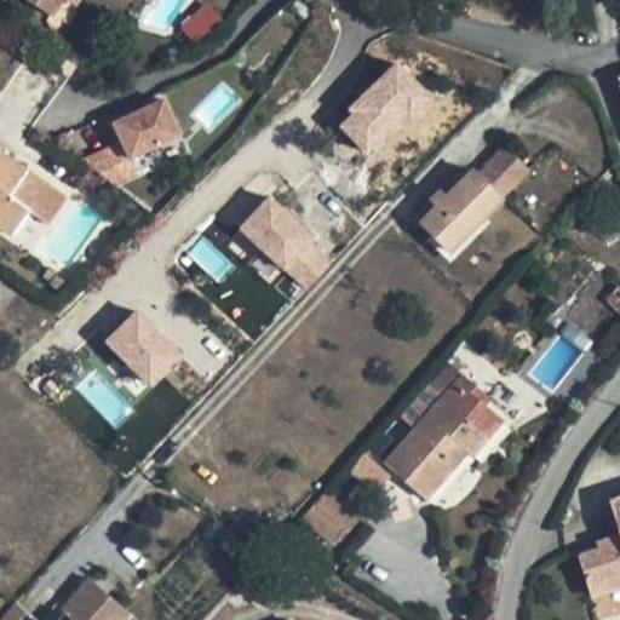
[(27,0),(51,15),(59,0),(27,0)]
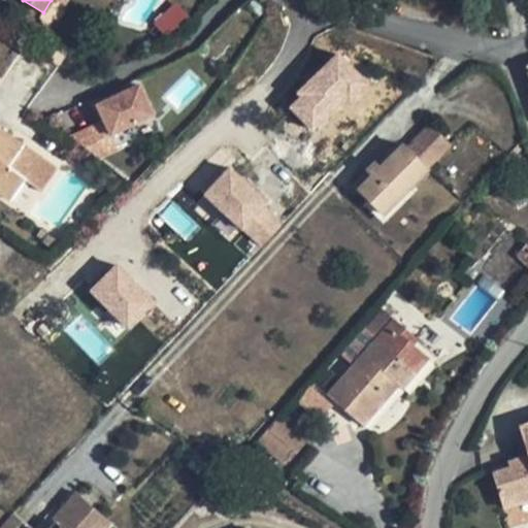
[(65,0),(51,0),(43,12),(53,19),(64,3),(65,0)]
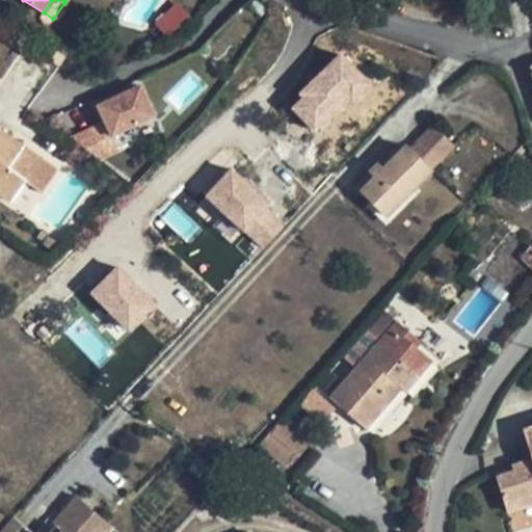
[(165,32),(187,16),(179,4),(157,21),(165,32)]
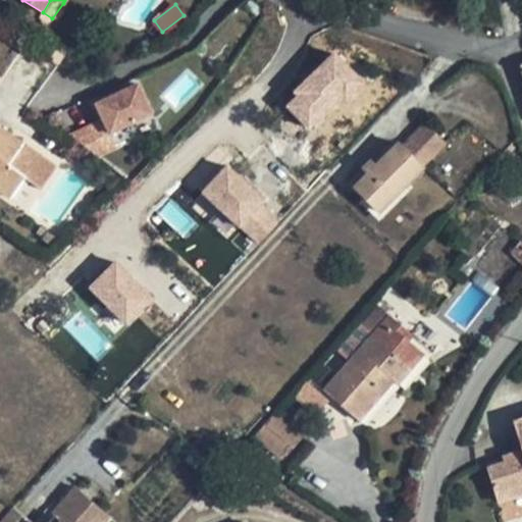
[(312,133),(362,77),(331,50),(281,105),(312,133)]
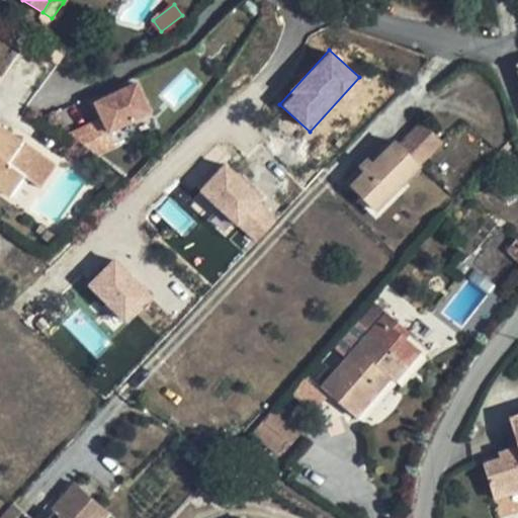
[(57,96),(7,62),(0,70),(0,189),(12,198),(25,180),(41,192),(59,167),(6,131),(20,108),(39,121),(57,96)]
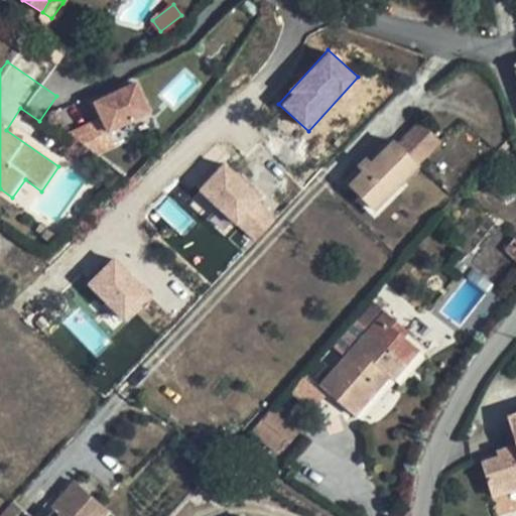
[(441,141),(421,122),(398,145),(394,142),(372,164),(367,159),(360,166),(365,171),(350,186),(375,210),(418,165),(417,164),(441,141)]
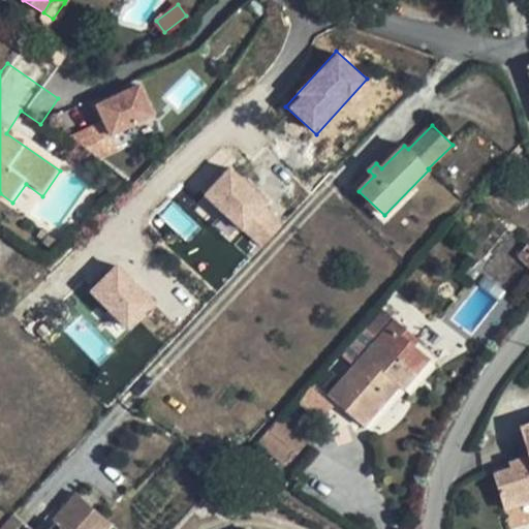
[(227,166),(201,196),(261,247),(287,217),(227,166)]
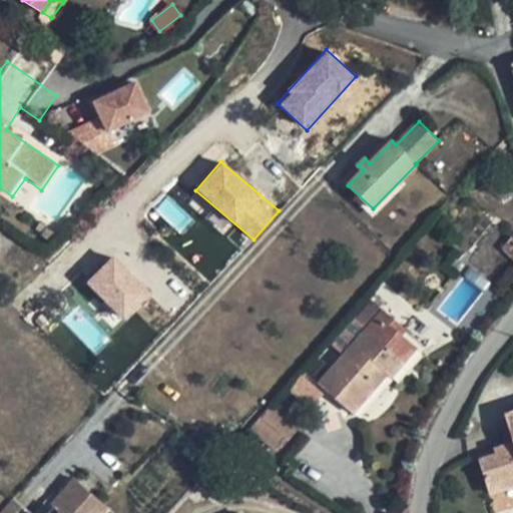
[(465,266),(456,258),(450,265),(458,273),(465,266)]
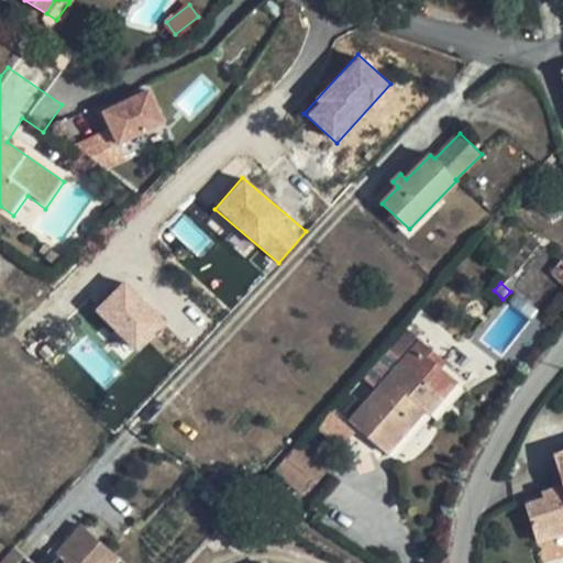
[(377,385),(416,338),(405,329),(366,376),(377,385)]
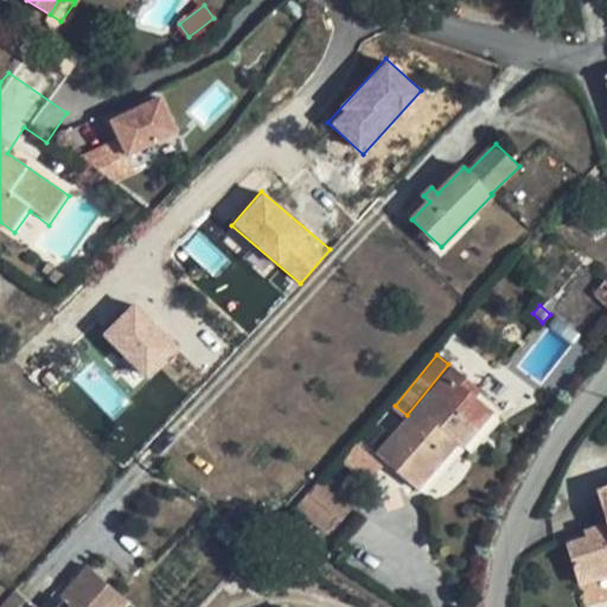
[(479,390),(454,369),(379,454),(417,486),(458,441),(462,445),(492,411),(474,396),(479,390)]
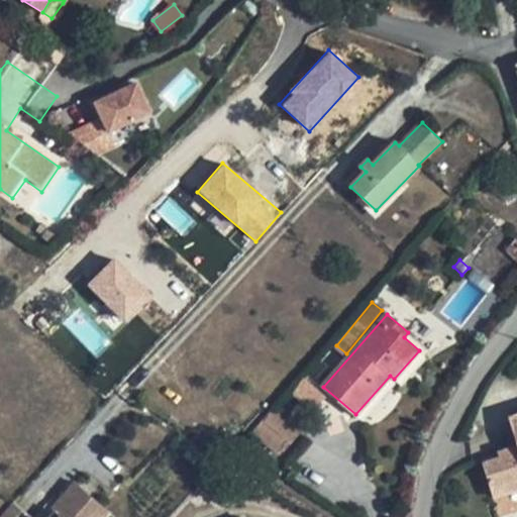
[(297,430),(272,409),(251,432),(277,453),(297,430)]
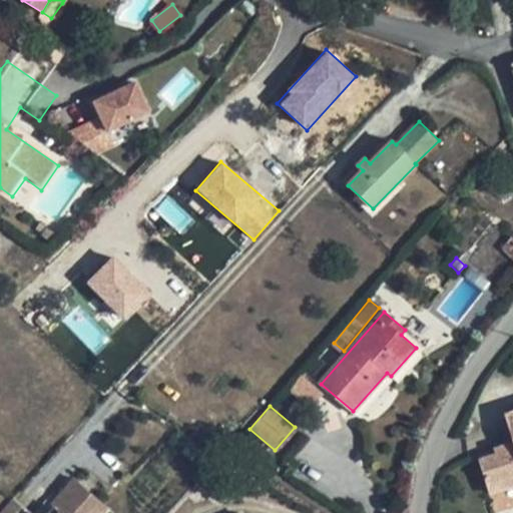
[(512,412),(505,415),(512,438),(512,442),(500,447),(502,453),(496,455),(479,460),(490,494),(512,486),(512,412)]
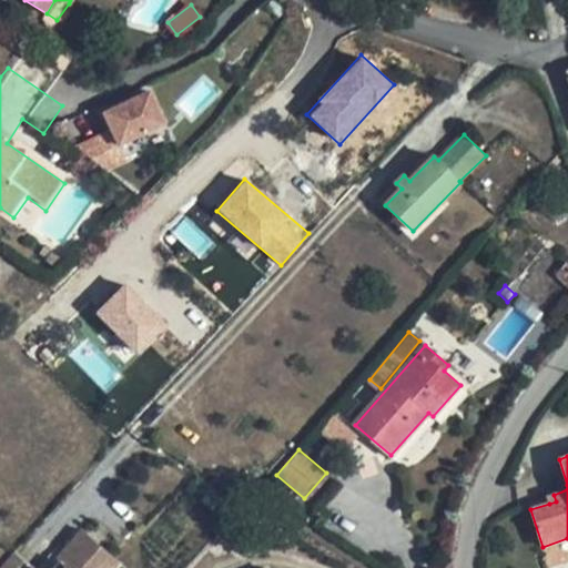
[(556,501),(554,495),(547,497),(549,504),(556,501)]
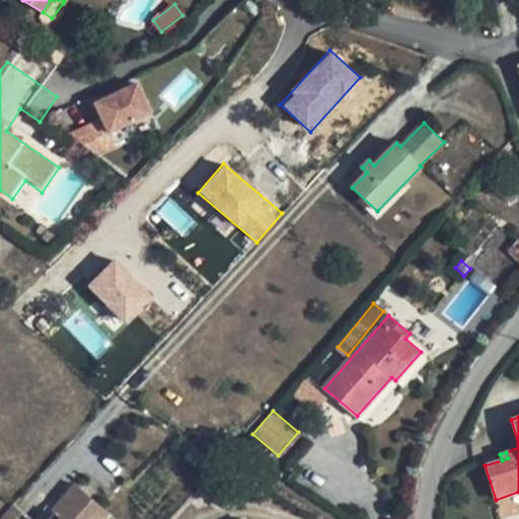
[(103,518),(108,513),(76,485),(53,512),(60,518),(58,518),(29,518),(15,507),(4,518),(103,518)]
